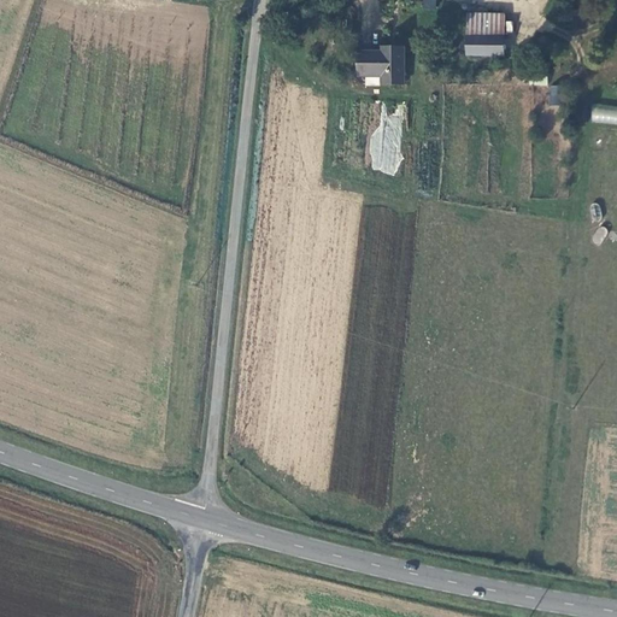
[(503,16),(462,13),(459,52),(499,56),(503,16)]
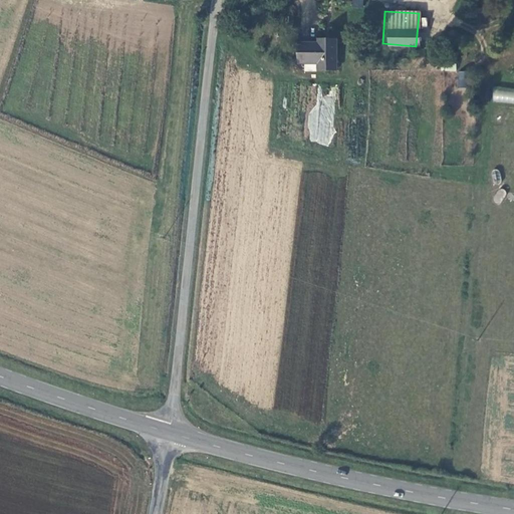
[(325,42),(294,43),(295,65),(322,64),(322,69),(335,68),(334,37),(325,38),(325,42)]
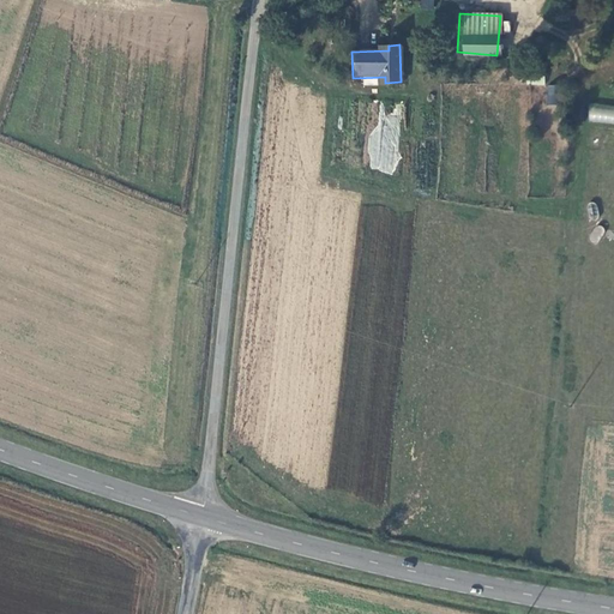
[(559,85),(546,85),(547,103),(560,103),(559,85)]
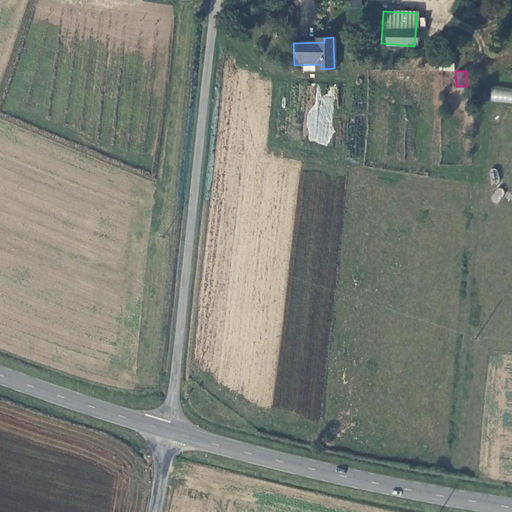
[(317,134),(330,135),(332,97),(320,96),(320,85),(307,84),(306,100),(318,101),(318,110),(309,110),(307,141),(316,141),(317,134)]
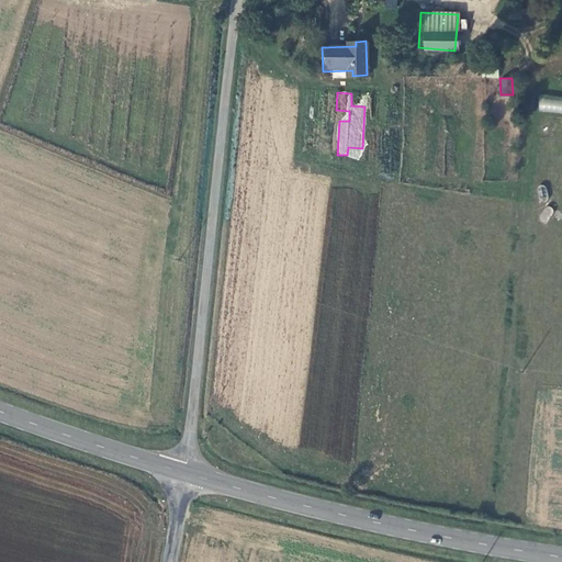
[(538,113),(561,113),(561,98),(539,97),(538,113)]
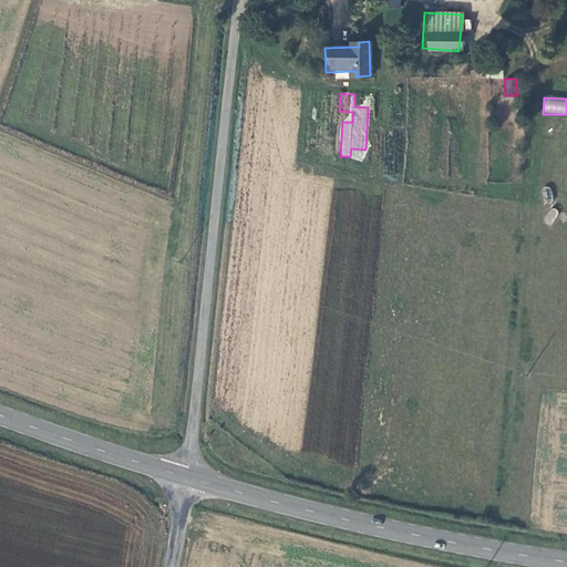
All buildings are outlined.
